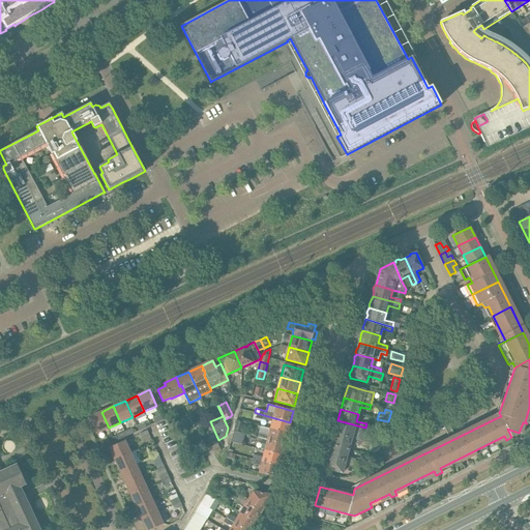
[(163,419),(158,411),(154,413),(156,417),(153,418),(155,423),(163,419)]
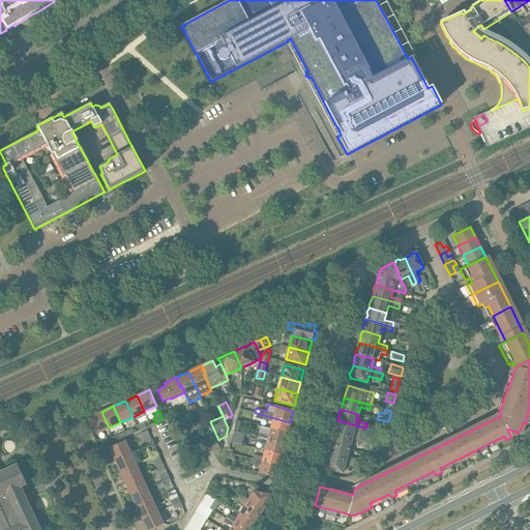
[(109,428),(101,412),(89,417),(96,434),(109,428)]
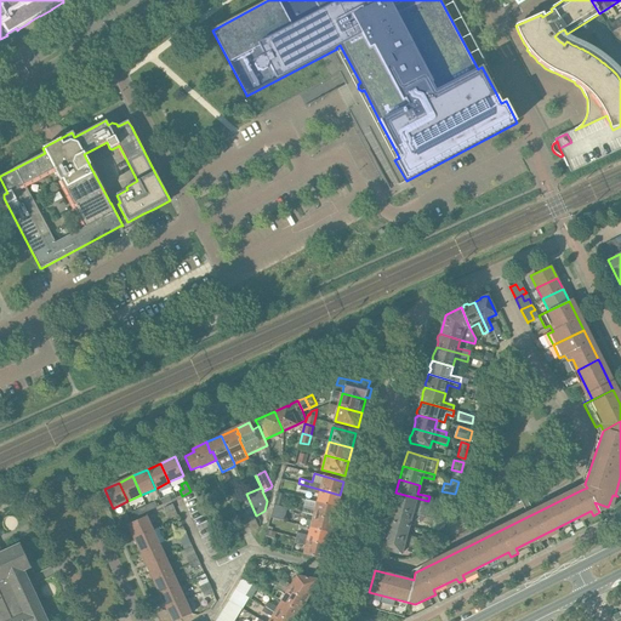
[(337,507),(340,495),(301,484),(300,489),(319,495),(317,502),(337,507)]
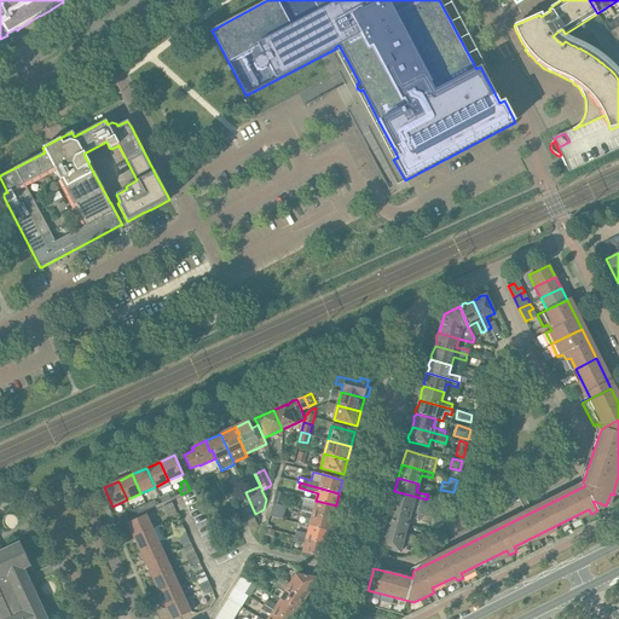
[(284,493),(276,491),(273,503),(281,505),(284,493)]
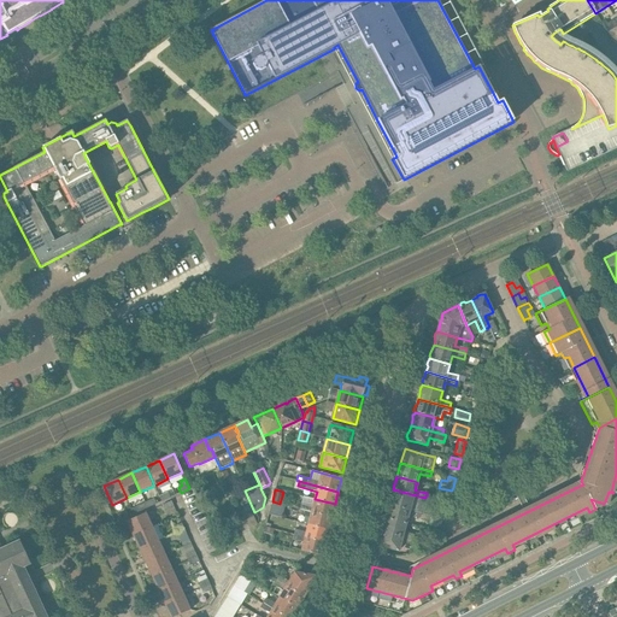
[(393,489),(389,504),(432,516),(433,510),(424,509),(425,504),(424,504),(425,498),(393,489)]
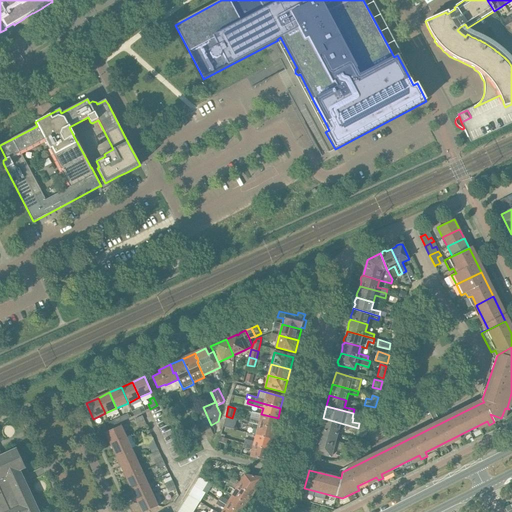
[(250,418),(249,422),(275,429),(278,418),(261,414),(252,411),(250,418)]
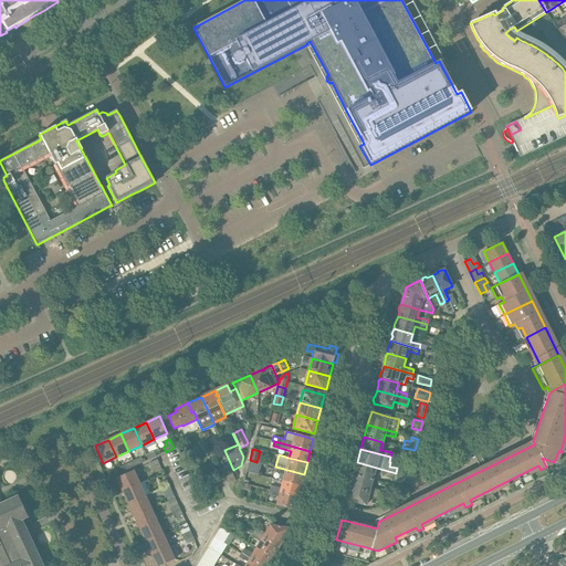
[(249,463),(245,471),(257,474),(259,474),(261,463),(257,462),(250,460),(249,460),(249,463)]
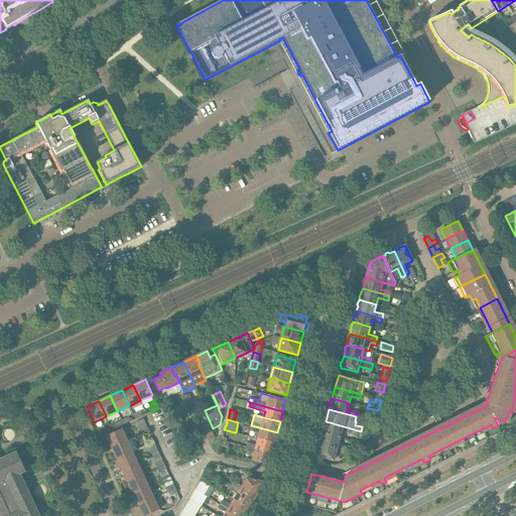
[(326,421),(323,433),(340,437),(341,431),(359,435),(359,438),(368,441),(370,433),(361,431),(326,421)]
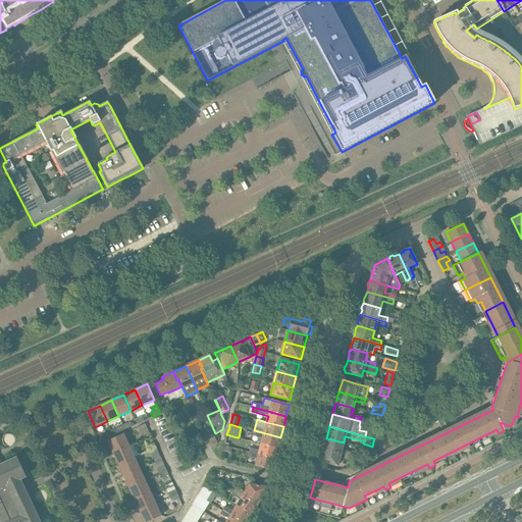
[(261,444),(277,448),(280,437),(254,430),(253,434),(262,437),(261,444)]
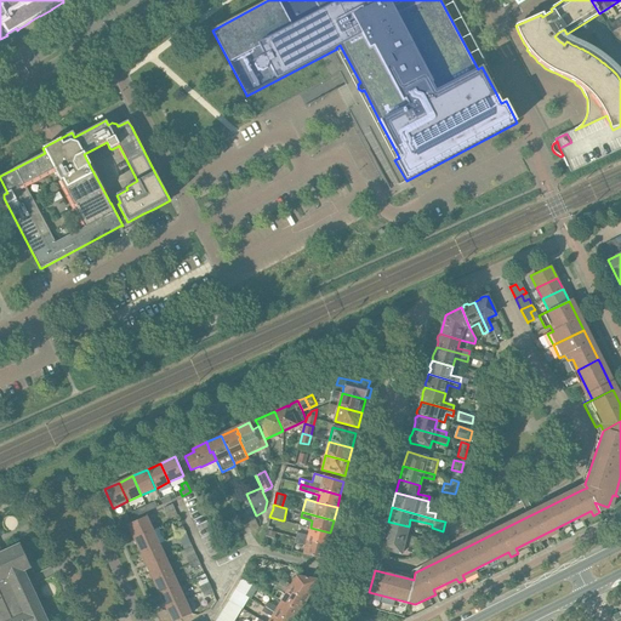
[(134,539),(153,530),(147,516),(127,525),(134,539)]
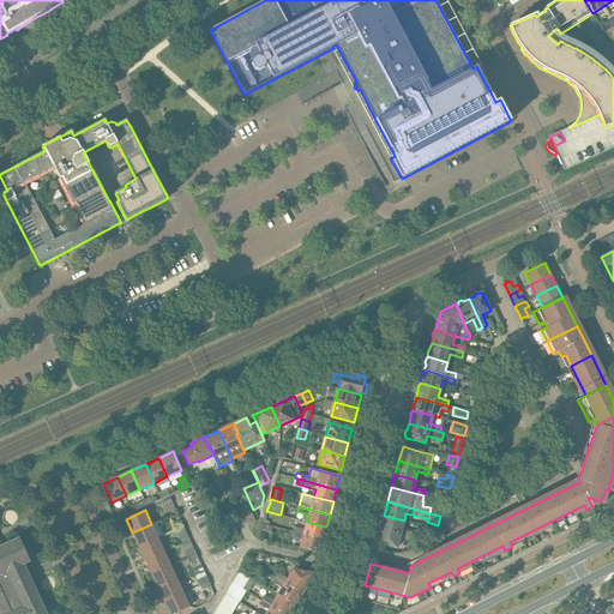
[(251,511),(242,515),(248,525),(256,522),(251,511)]
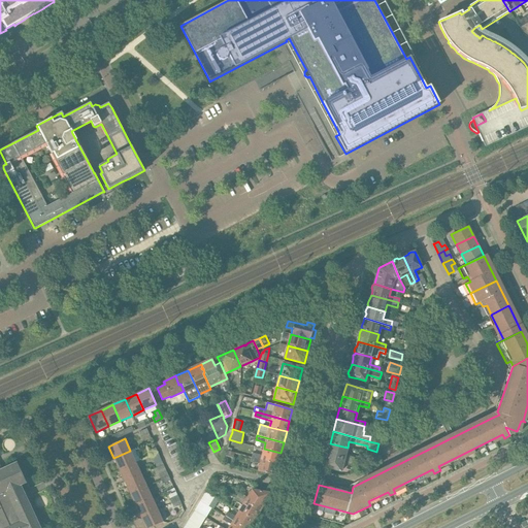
[(208,442),(202,446),(207,455),(213,452),(208,442)]
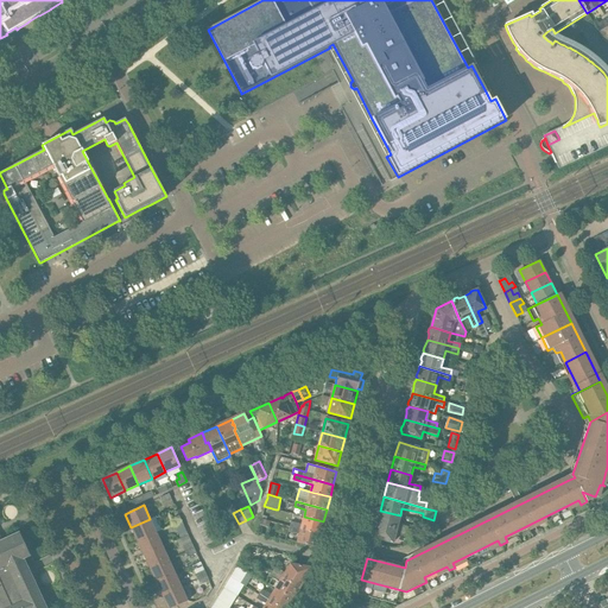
[(400,515),(380,511),(377,524),(407,532),(409,527),(398,524),(400,515)]
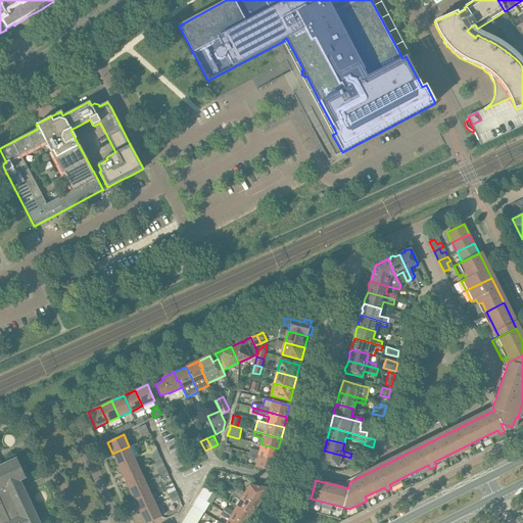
[(250,449),(249,453),(275,460),(278,448),(262,444),(259,450),(250,448),(250,449)]
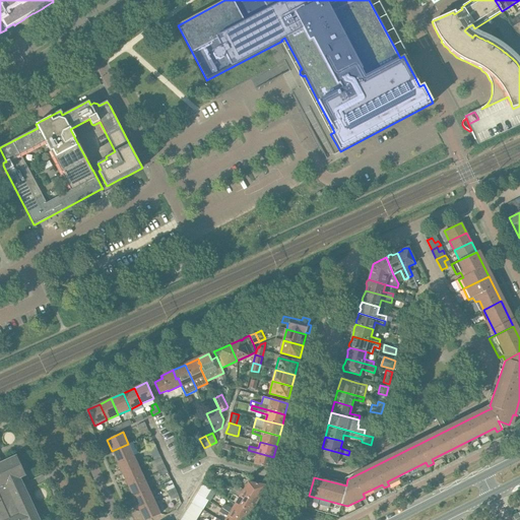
[(117,463),(133,456),(128,444),(112,451),(117,463)]
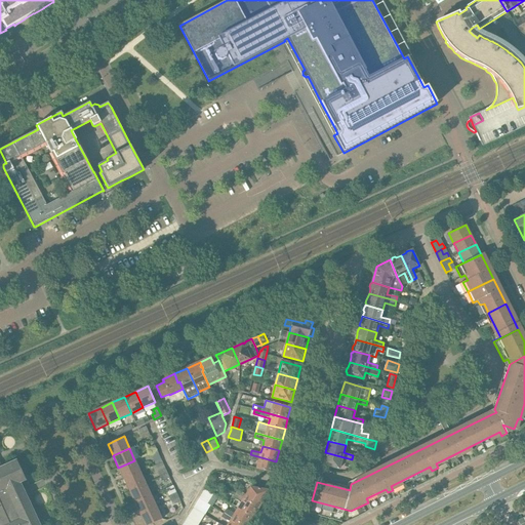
[(351,463),(352,459),(325,452),(322,465),(338,469),(340,461),(351,463)]
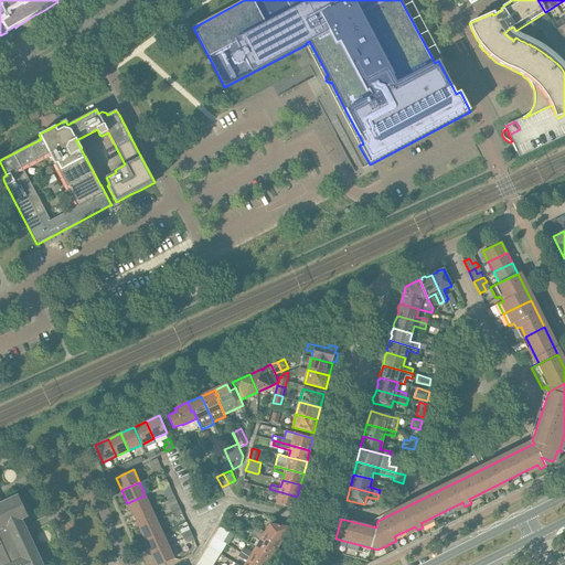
[(276,504),(289,508),(290,508),(295,509),(297,497),(269,489),(268,494),(278,497),(276,504)]
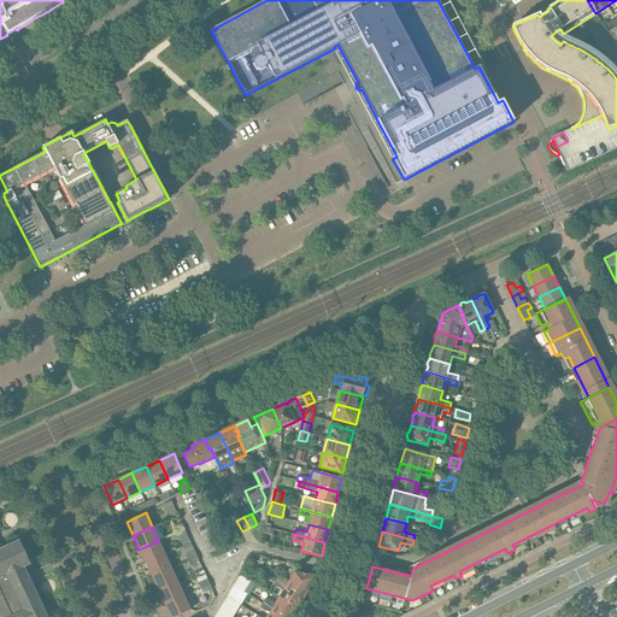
[(146,563),(164,554),(158,541),(139,550),(146,563)]
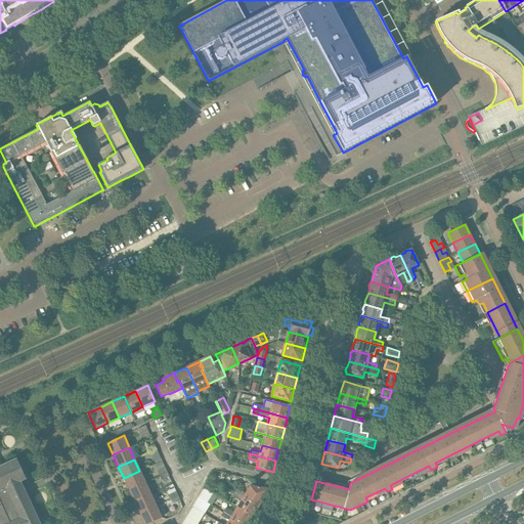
[(0,523),(38,523),(25,494),(23,488),(18,481),(25,478),(16,461),(2,467),(0,462),(0,487),(1,489),(0,489),(0,523)]
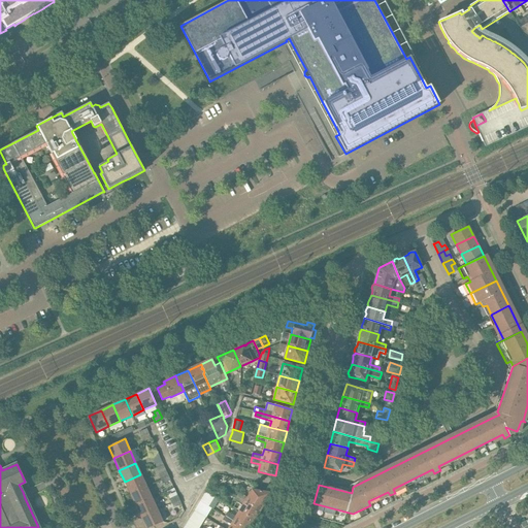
[(146,486),(140,474),(125,482),(130,494),(146,486)]
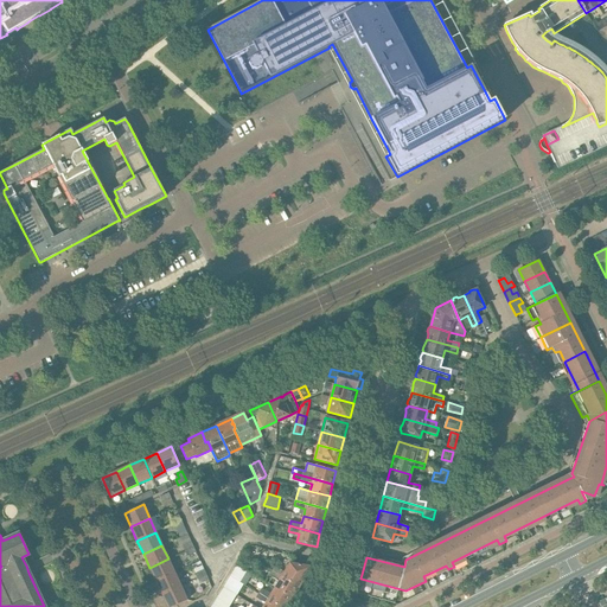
[(155,581),(174,573),(168,558),(149,568),(155,581)]
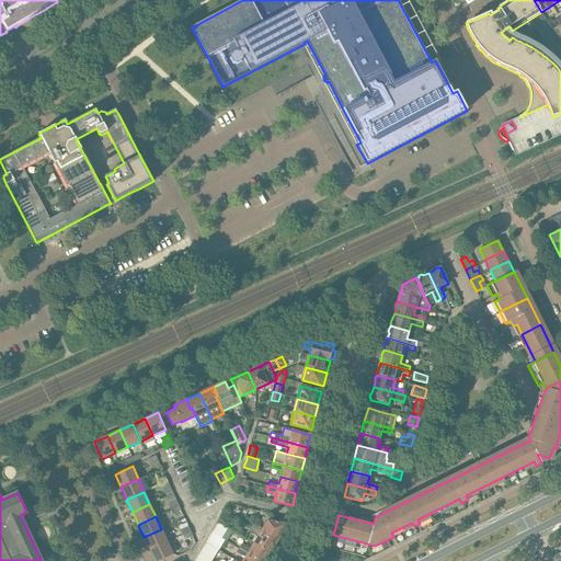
[(253,524),(251,528),(276,542),(287,524),(267,521),(262,528),(253,524)]
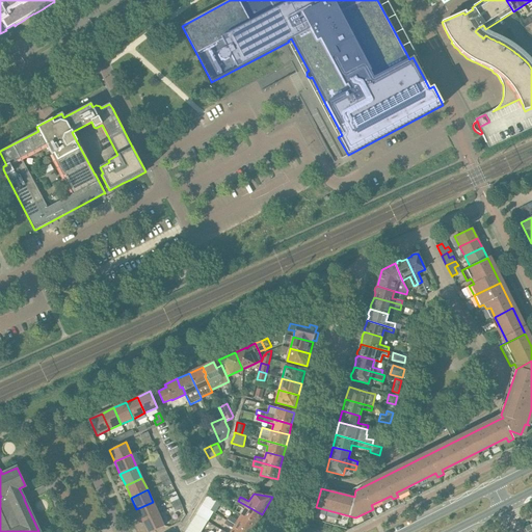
[(207,496),(202,505),(209,510),(215,501),(208,496),(207,496)]
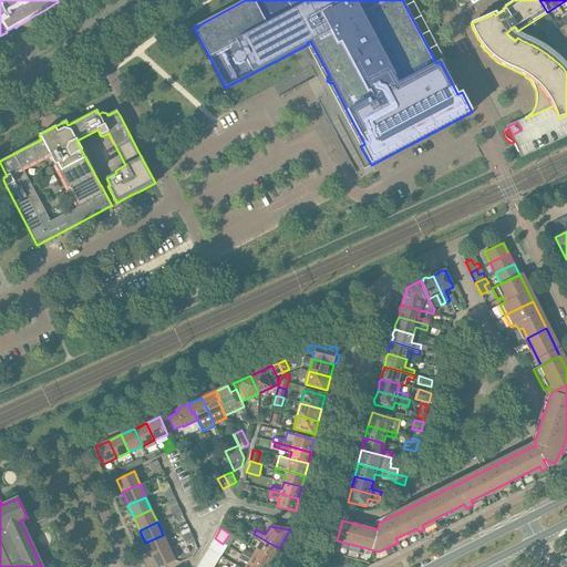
[(256,549),(272,559),(279,548),(254,534),(251,537),(260,543),(256,549)]
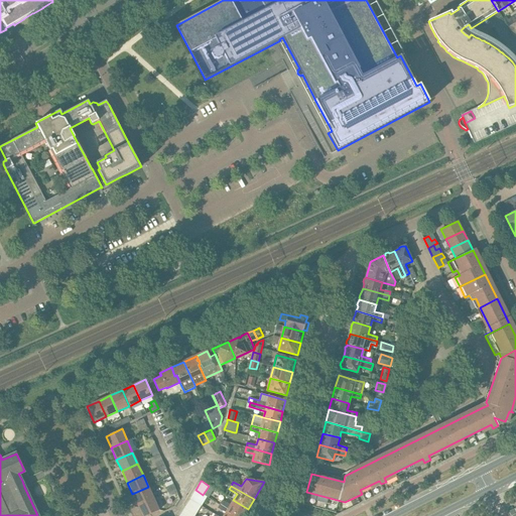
[(138,506),(153,498),(148,487),(132,494),(138,506)]
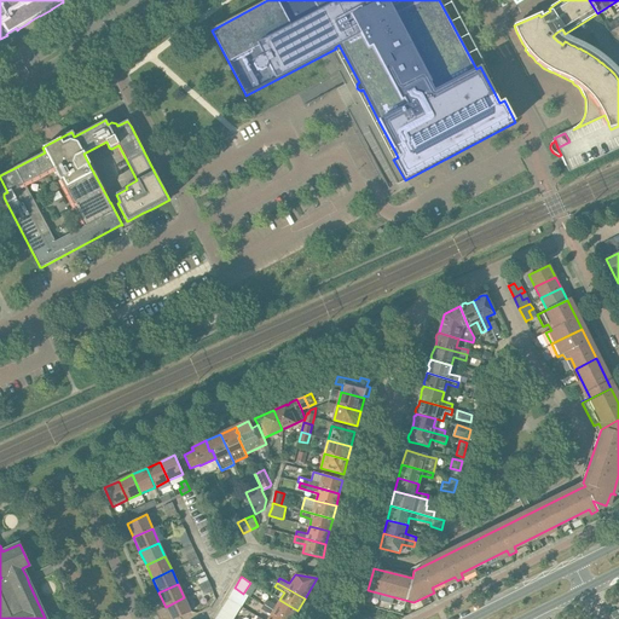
[(235,588),(227,600),(241,607),(247,596),(235,588)]
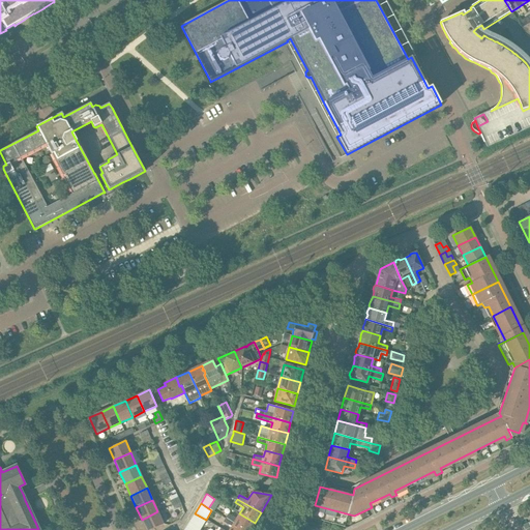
[(157,511),(142,520),(146,529),(149,529),(164,524),(157,511)]
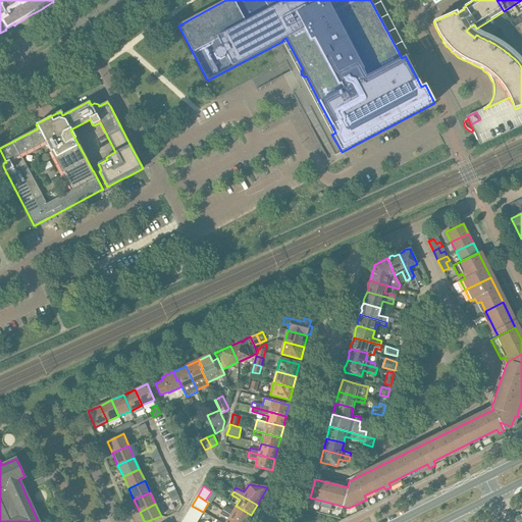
[(186,515),(196,521),(203,512),(192,506),(186,515)]
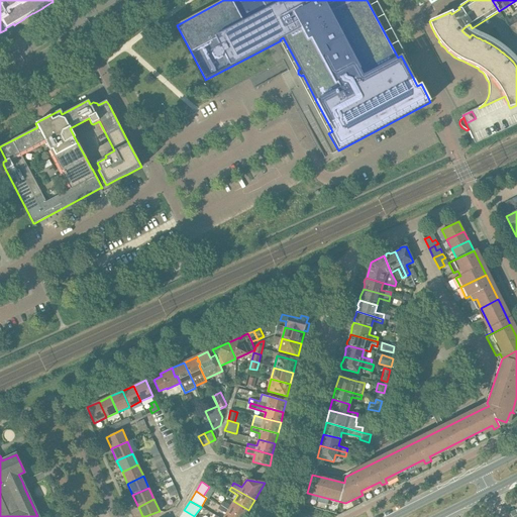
[(220,505),(238,516),(243,516),(248,510),(233,501),(230,506),(222,502),(220,505)]
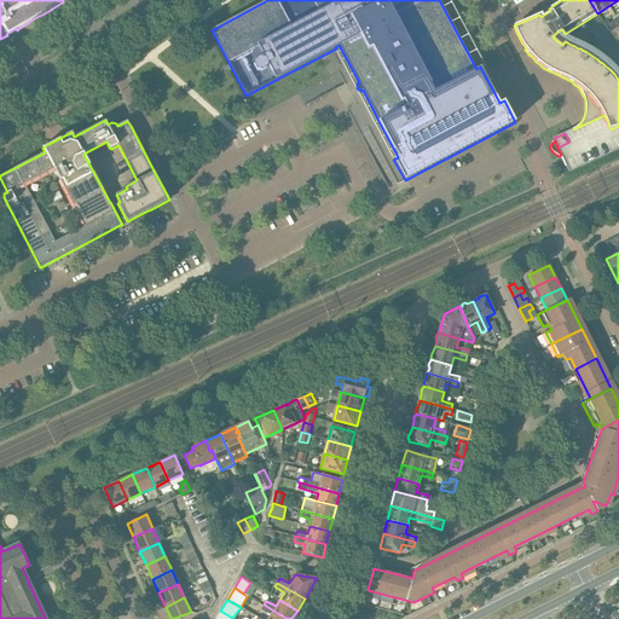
[(285,618),(264,605),(260,609),(270,615),(267,618),(285,618)]
